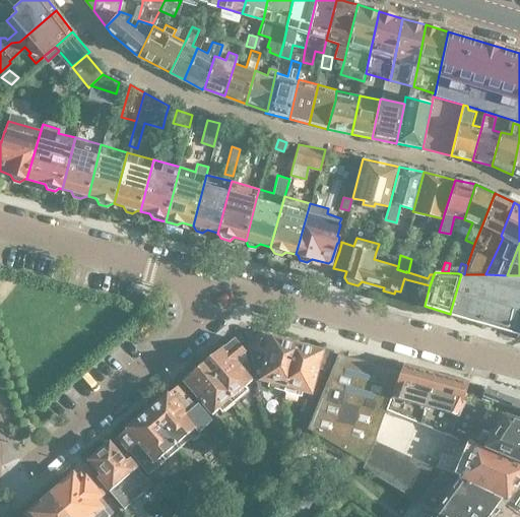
[(450,313),(493,326),(519,333),(519,275),(507,275),(485,274),(464,274),(461,274),(450,313)]
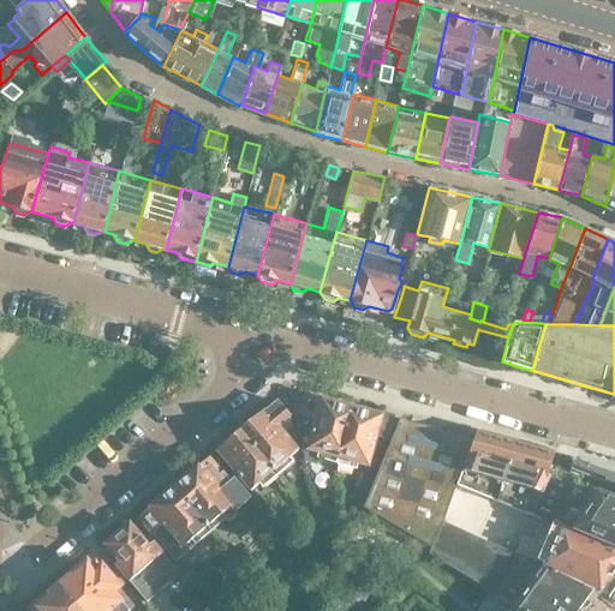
[(300,412),(299,412),(298,413),(312,418),(310,427),(303,425),(298,426),(304,459),(306,459),(306,449),(334,456),(351,406),(348,405),(346,401),(338,399),(334,401),(321,397),(321,399),(305,394),(300,412)]
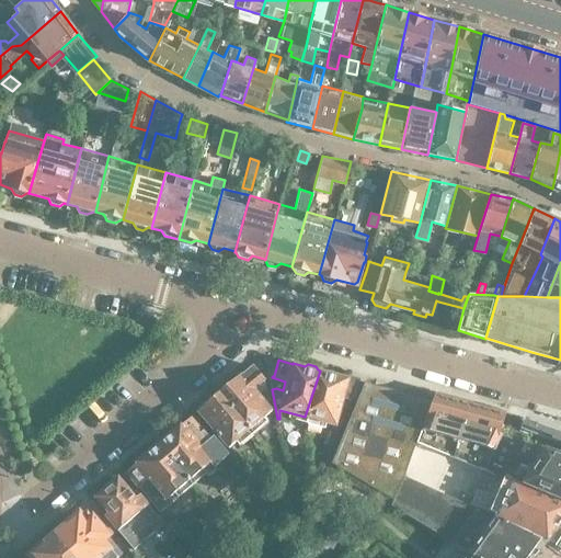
[(221,389),(219,391),(250,428),(272,408),(266,401),(270,399),(264,378),(252,364),(241,374),(241,373),(231,382),(227,380),(221,385),(221,389)]
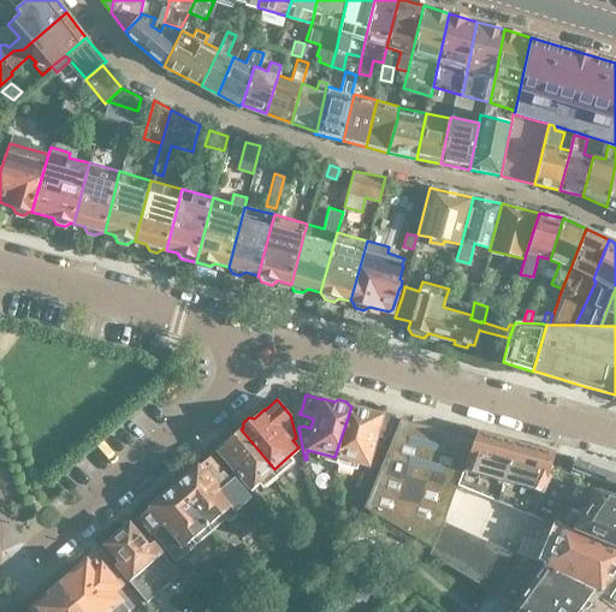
[(351,406),(335,457),(369,467),(378,434),(385,438),(395,414),(384,409),(381,415),(368,410),(365,406),(357,405),(354,406),(351,406)]
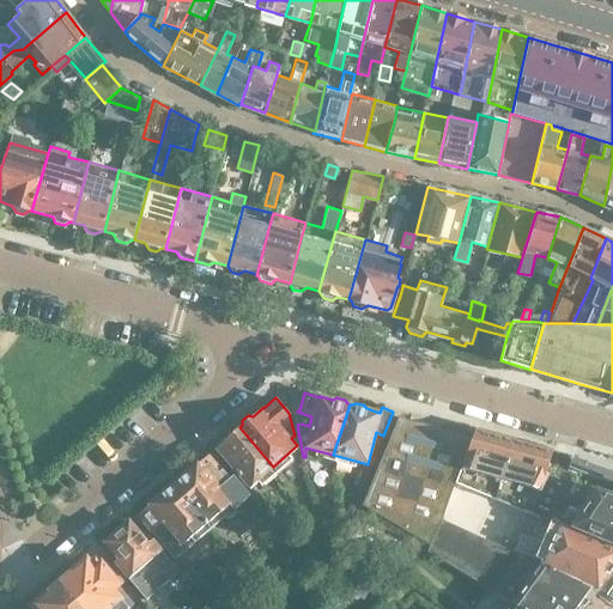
[(362,504),(374,510),(369,518),(426,550),(428,549),(442,517),(455,481),(460,467),(472,436),(398,415),(362,504)]
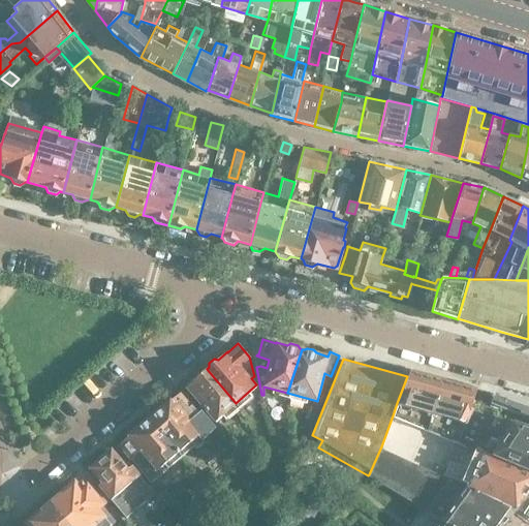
[(236,403),(207,369),(205,370),(201,370),(195,374),(195,378),(186,387),(209,413),(215,421),(236,403)]
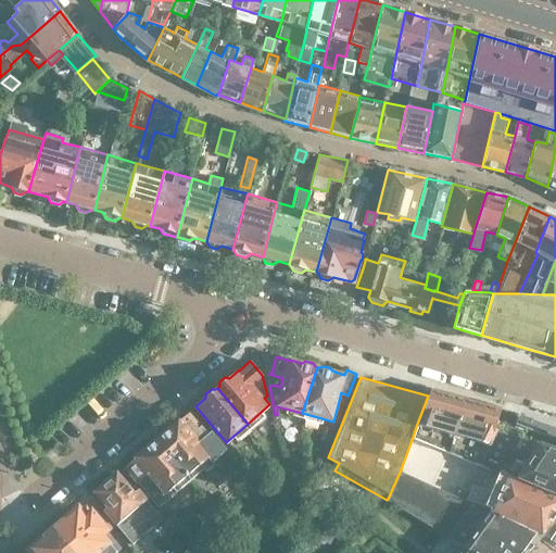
[(428,396),(417,424),(413,437),(451,452),(455,435),(466,399),(431,389),(428,396)]
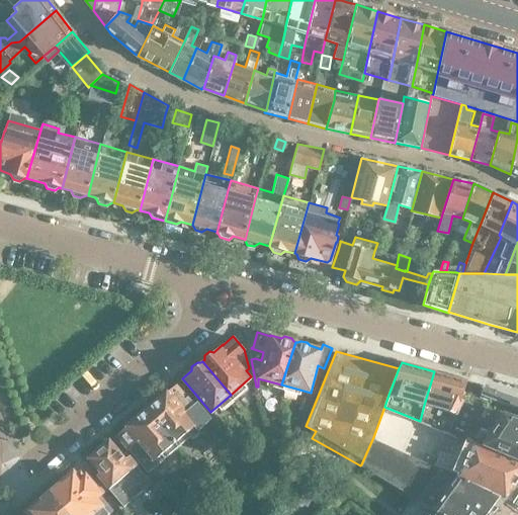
[(434,371),(424,405),(420,421),(447,432),(448,429),(463,400),(461,399),(466,379),(434,371)]
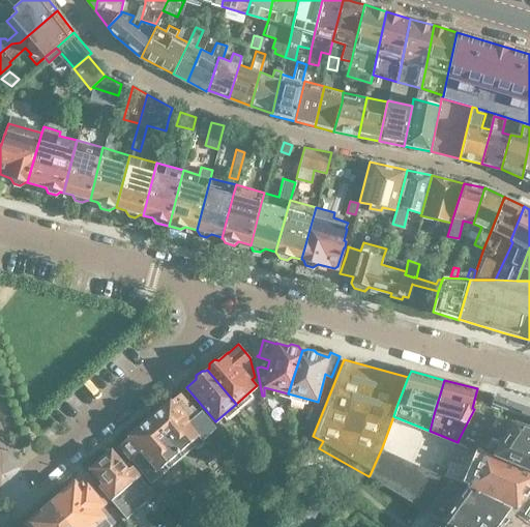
[(529,428),(529,407),(495,393),(477,388),(472,408),(474,409),(526,427),(529,428)]
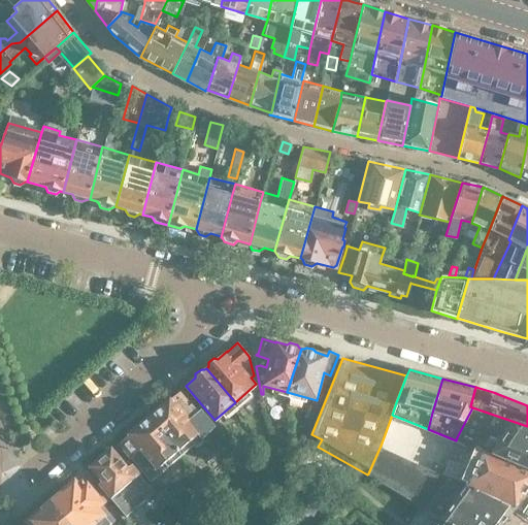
[(151,414),(147,417),(177,452),(180,455),(193,444),(195,447),(203,439),(202,436),(216,426),(213,424),(197,404),(194,407),(179,391),(170,399),(169,398),(160,406),(157,406),(152,411),(151,414)]
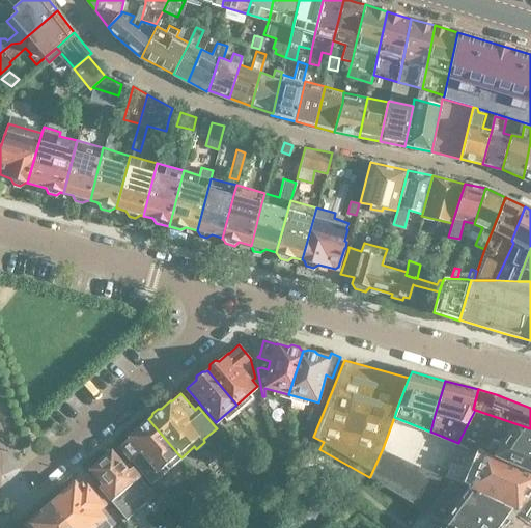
[(316,424),(320,409),(311,406),(307,422),(316,424)]
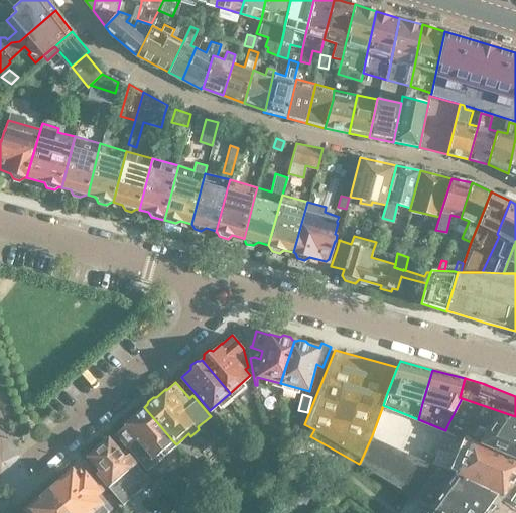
[(462,398),(446,427),(460,435),(463,435),(466,437),(471,440),(500,453),(515,460),(515,416),(512,415),(462,398)]
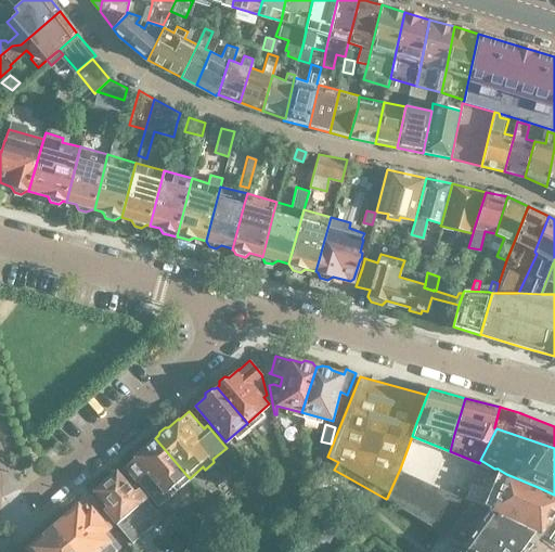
[(125,465),(138,479),(158,505),(190,478),(186,475),(155,438),(154,439),(150,439),(145,444),(144,448),(134,456),(136,457),(125,465)]
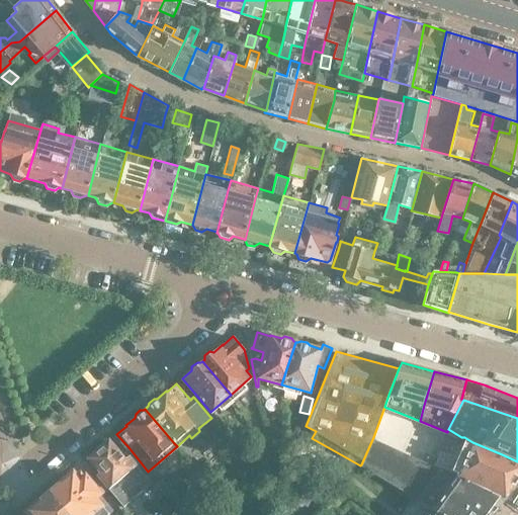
[(432,508),(431,510),(438,514),(492,514),(503,500),(457,477),(455,476),(439,467),(373,437),(361,464),(432,508)]
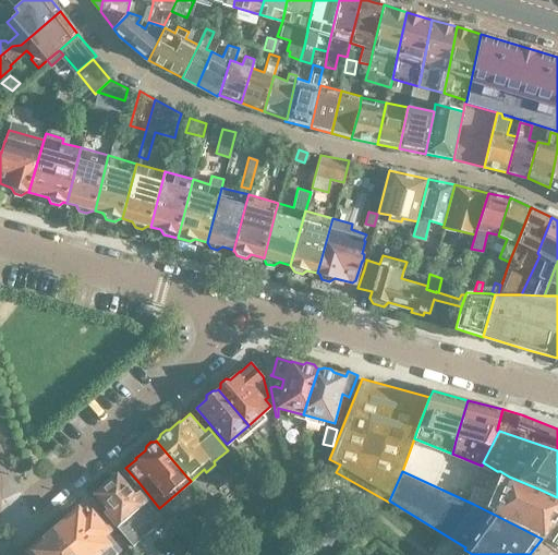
[(168,535),(173,530),(147,501),(138,491),(135,494),(117,473),(107,482),(102,482),(98,486),(97,490),(95,492),(108,508),(104,511),(116,527),(118,525),(132,540),(149,525),(168,535)]
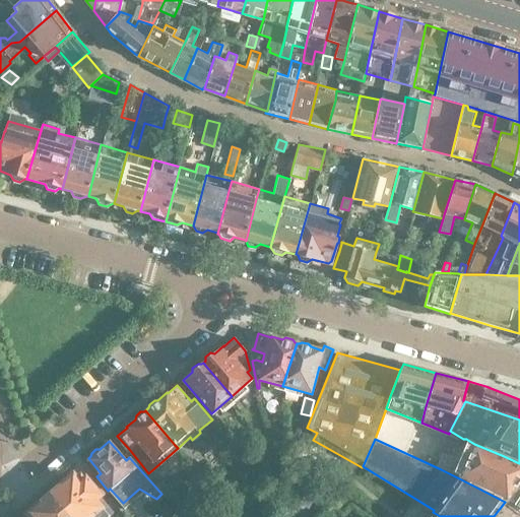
[(323,450),(310,441),(299,457),(312,466),(323,450)]
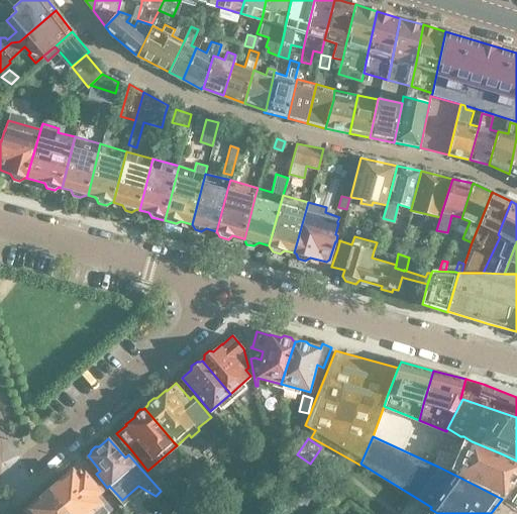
[(472,441),(456,476),(502,499),(516,476),(516,460),(501,453),(472,441)]
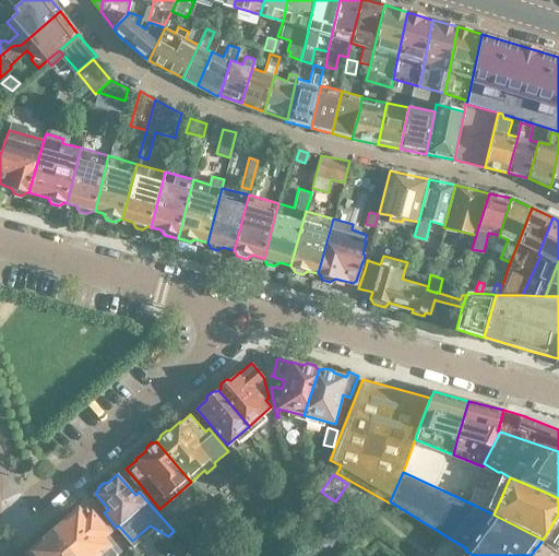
[(55,529),(52,531),(73,555),(115,555),(117,554),(123,549),(110,533),(111,532),(97,515),(95,517),(86,506),(81,511),(79,508),(67,518),(63,517),(55,523),(55,529)]
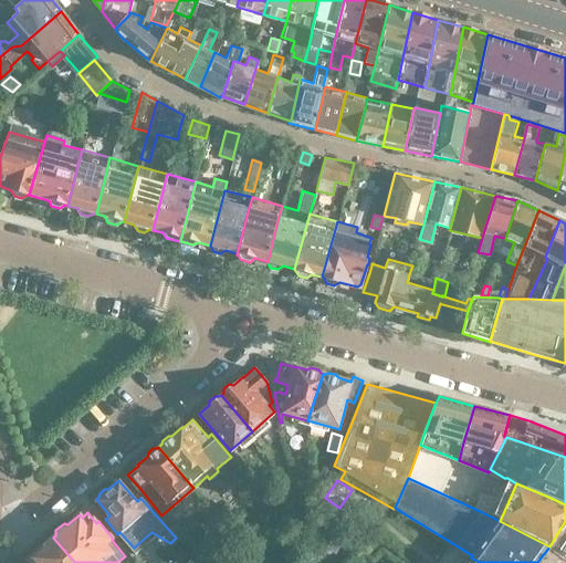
[(325,515),(312,538),(332,549),(346,525),(325,515)]
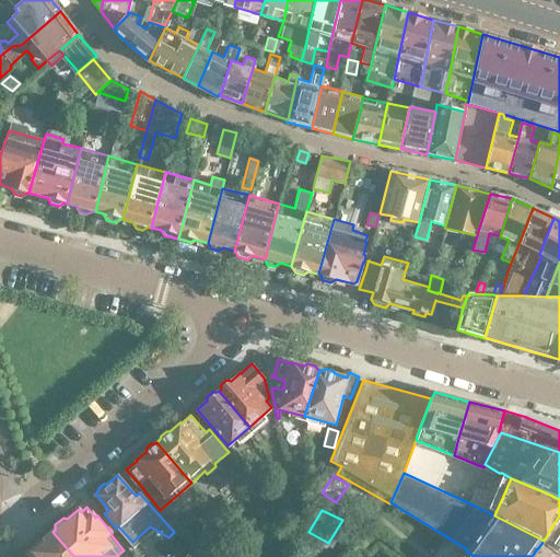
[(73,556),(53,532),(51,533),(47,532),(39,538),(39,543),(28,552),(31,554),(26,556),(73,556)]
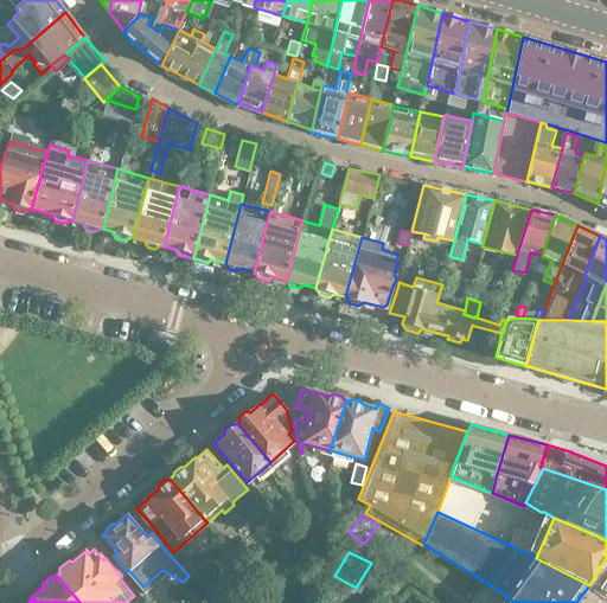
[(391,583),(398,590),(406,583),(400,576),(391,583)]
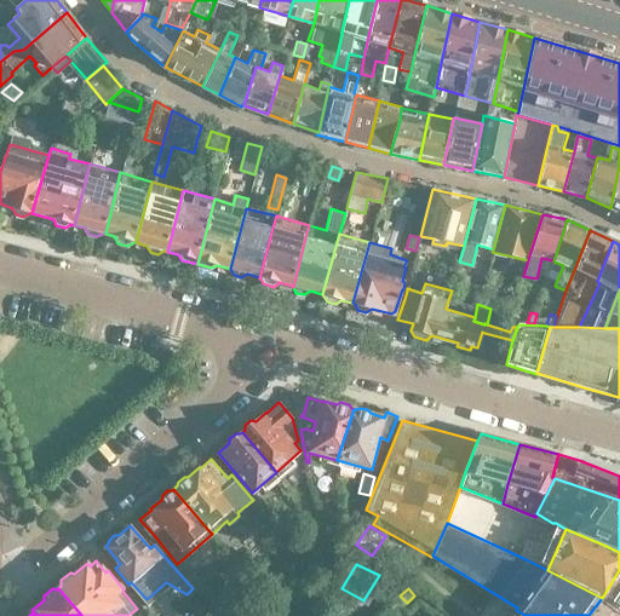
[(219,589),(201,615),(222,615),(225,612),(230,615),(233,615),(246,599),(241,596),(219,589)]
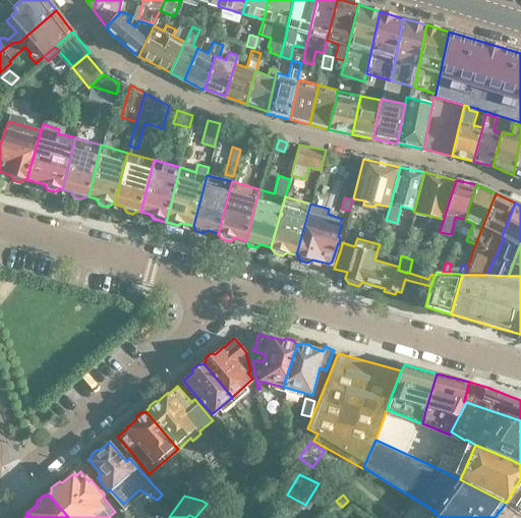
[(342,507),(336,501),(330,507),(335,513),(342,507)]
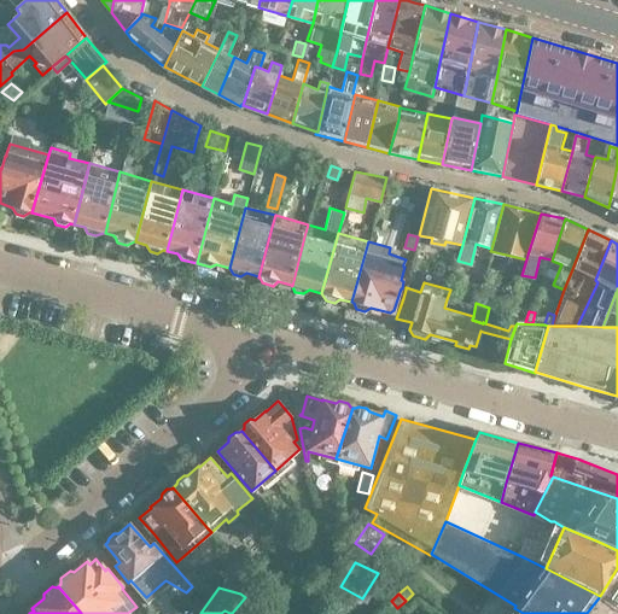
[(389,613),(390,613),(397,608),(391,601),(383,608),(389,613)]
